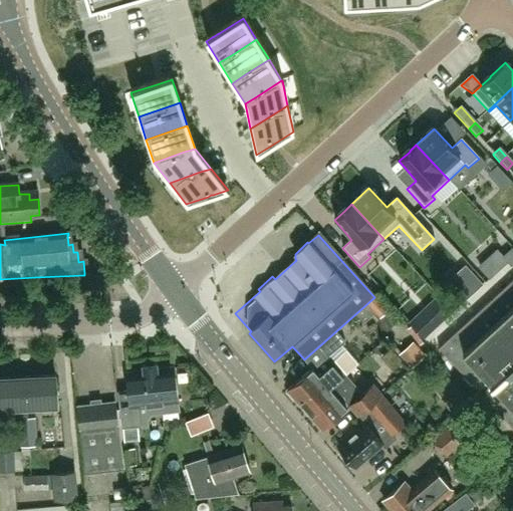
[(496,252),(478,268),(489,280),(506,264),(507,265),(510,268),(511,266),(512,264),(512,251),(512,250),(502,259),(496,252)]
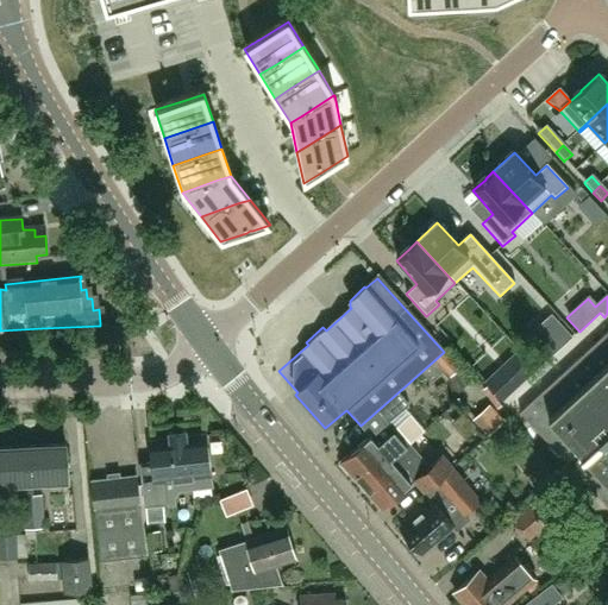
[(551,319),(534,334),(540,341),(553,354),(570,340),(551,319)]
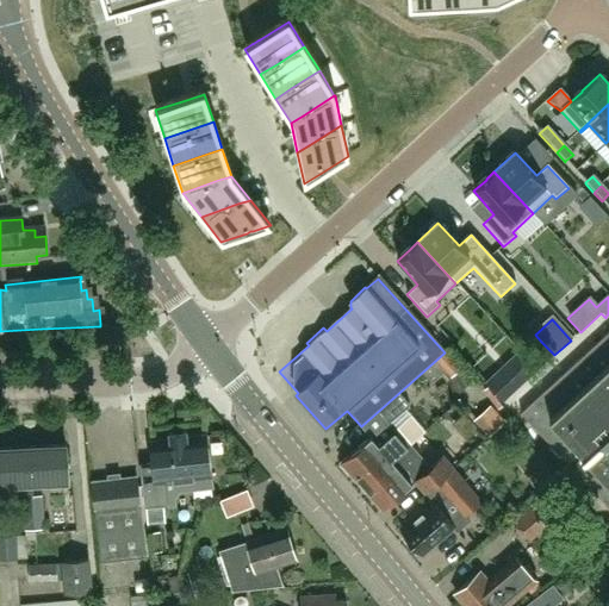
[(608,332),(520,414),(608,511),(608,332)]
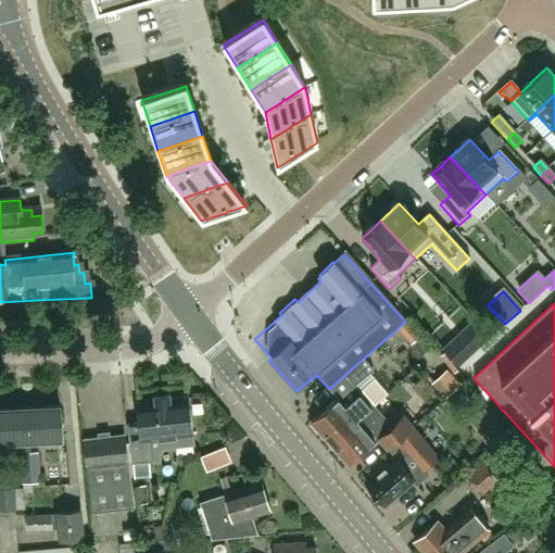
[(405,322),(385,341),(392,350),(403,340),(404,342),(410,348),(412,346),(420,338),(405,322)]
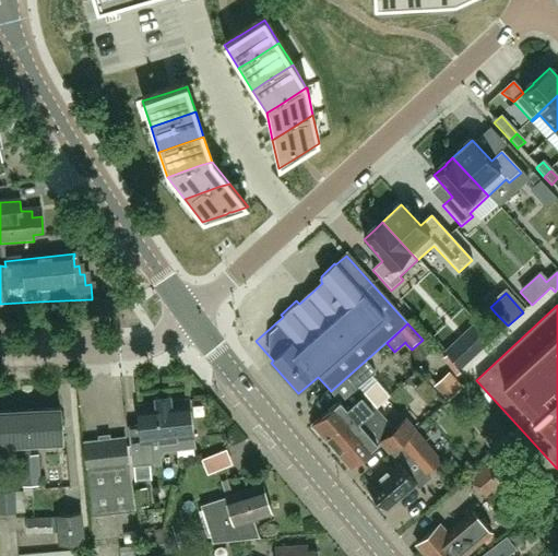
[(465,334),(446,353),(460,369),(481,351),(490,341),(475,326),(465,334)]
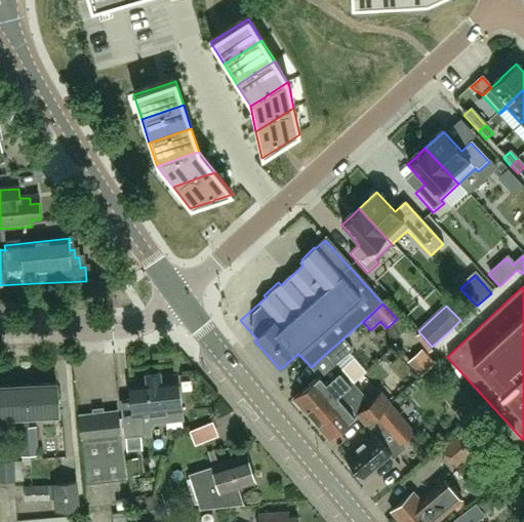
[(293,401),(311,420),(352,385),(335,365),(351,351),(341,340),(310,368),(318,378),(293,401)]
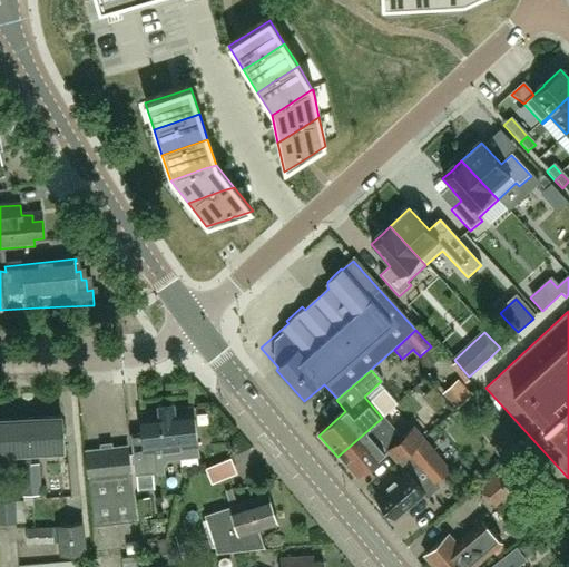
[(470,397),(458,382),(441,398),(453,411),(470,397)]
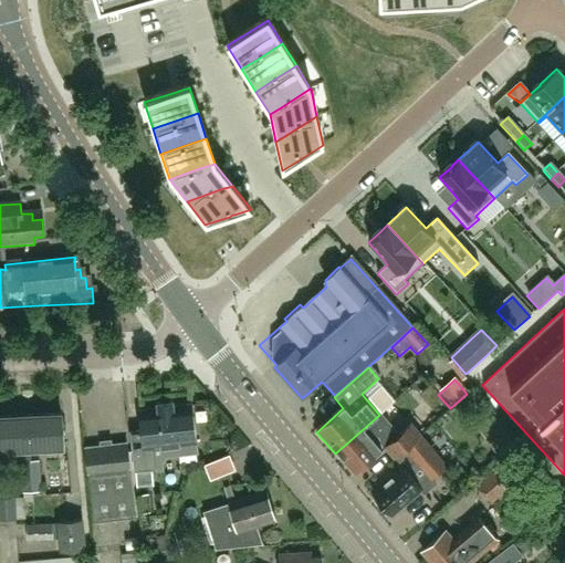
[(190,406),(171,408),(171,404),(156,405),(156,410),(138,413),(140,433),(129,434),(134,475),(155,472),(153,450),(195,446),(190,406)]
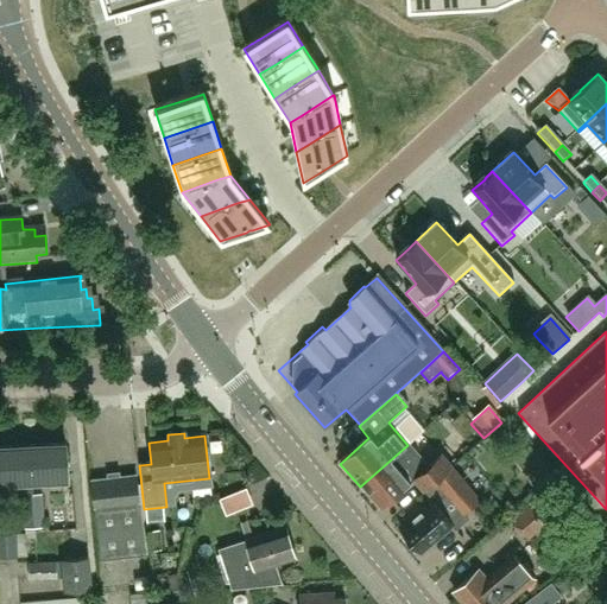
[(380,510),(413,482),(423,494),(449,470),(440,458),(428,469),(408,445),(360,487),(380,510)]
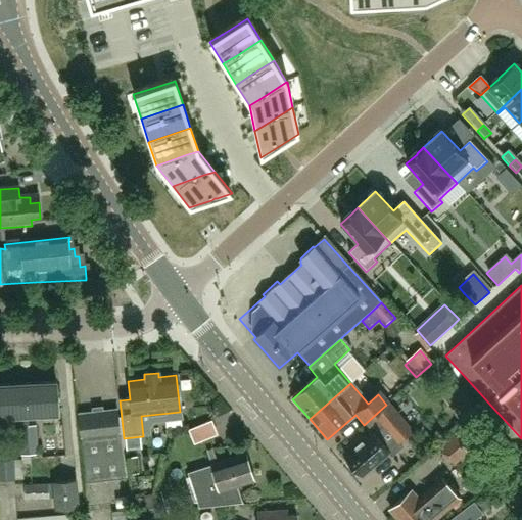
[(25,385),(27,417),(57,415),(55,384),(25,385)]
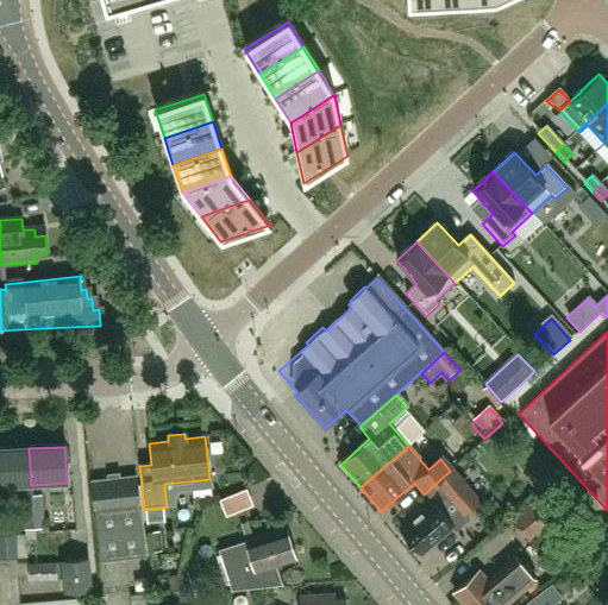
[(31,485),(29,448),(0,449),(0,486),(14,486),(14,499),(23,499),(31,499),(31,485)]
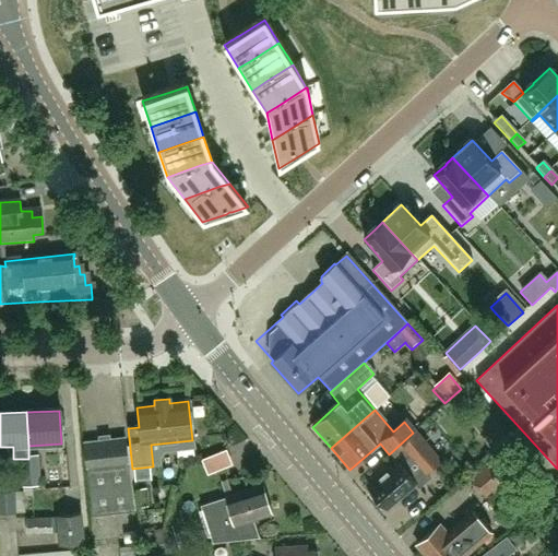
[(414,433),(413,433),(389,454),(396,462),(366,488),(375,499),(372,501),(380,510),(382,508),(384,510),(415,484),(408,475),(417,466),(425,475),(440,462),(414,433)]
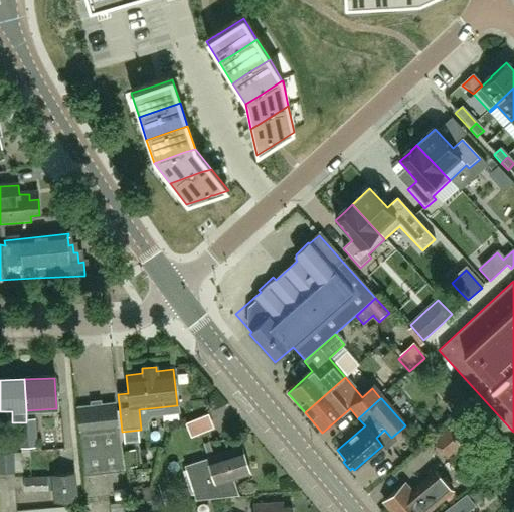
[(84,477),(123,473),(115,405),(76,409),(84,477)]
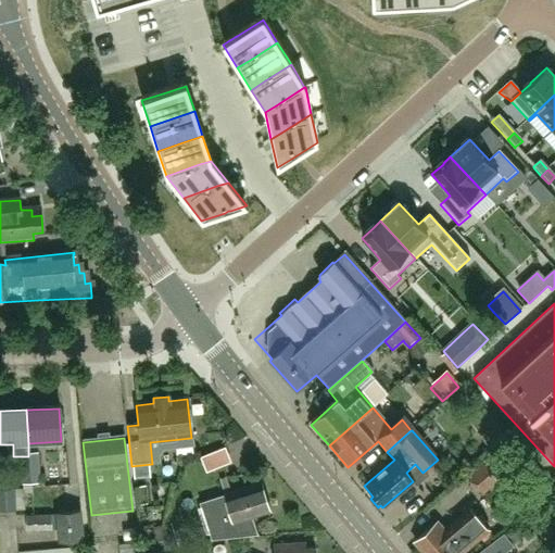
[(507,470),(492,454),(466,477),(480,493),(507,470)]
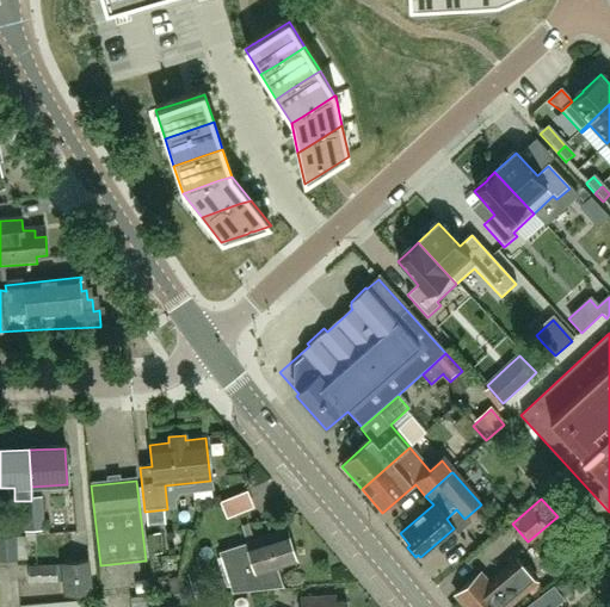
[(23,501),(24,516),(42,515),(41,500),(31,501),(23,501)]
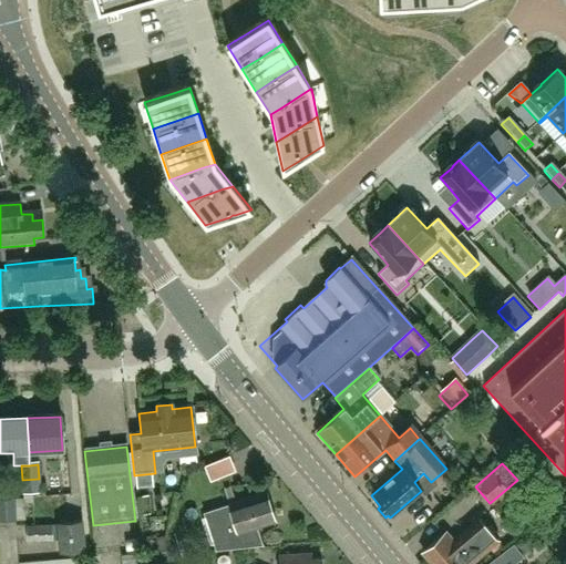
[(39,494),(39,479),(22,480),(23,494),(39,494)]
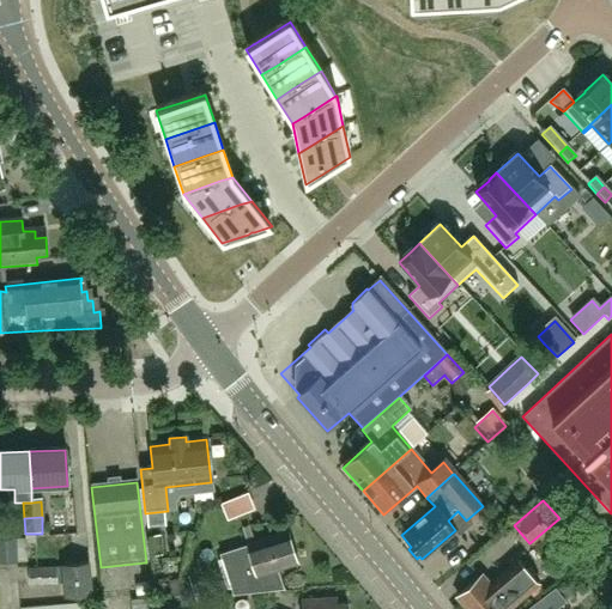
[(279,590),(273,572),(297,565),(288,534),(247,547),(247,548),(219,556),(231,597),(284,591),(284,590),(279,590)]
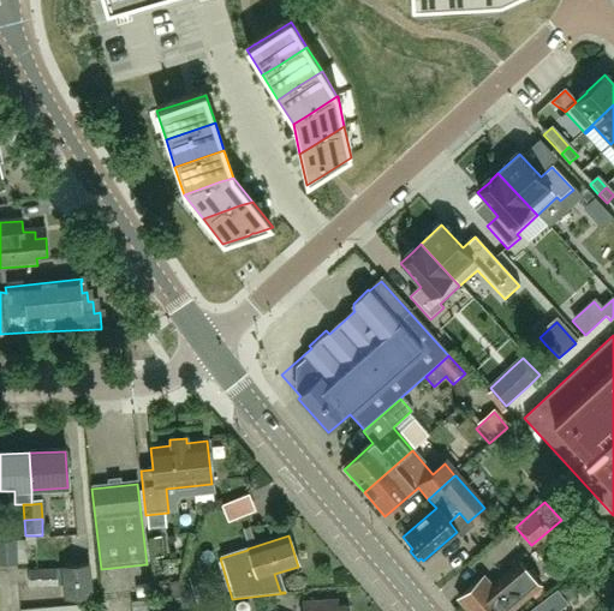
[(0,568),(17,568),(15,543),(0,543),(0,568)]
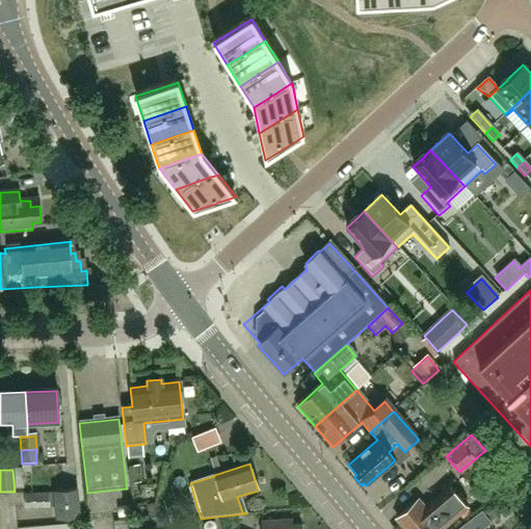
[(467,507),(449,486),(424,508),(417,500),(396,520),(403,528),(444,528),(467,507)]
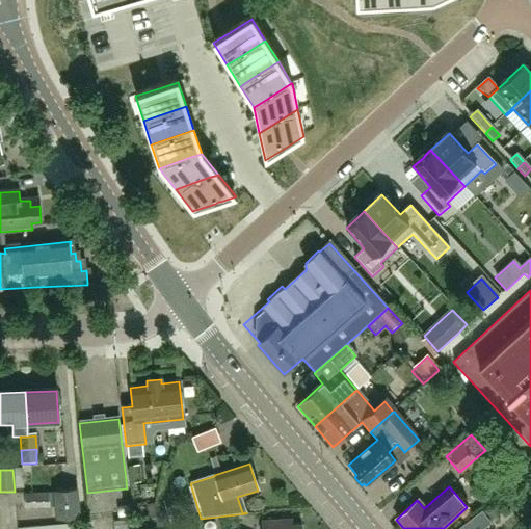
[(55,520),(78,519),(77,492),(54,493),(55,520)]
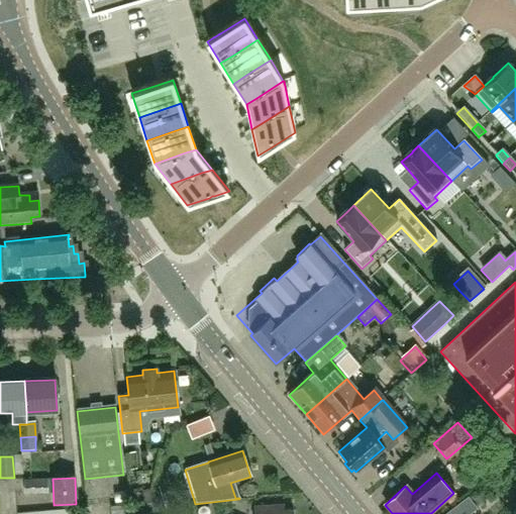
[(48,495),(47,481),(24,482),(25,496),(48,495)]
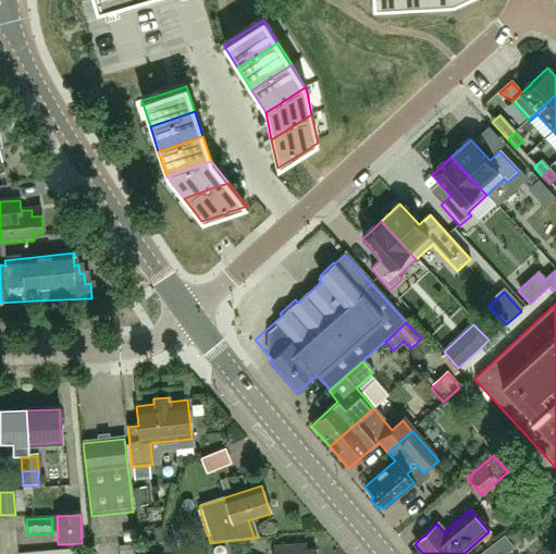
[(171,526),(147,533),(153,553),(167,553),(178,550),(171,526)]
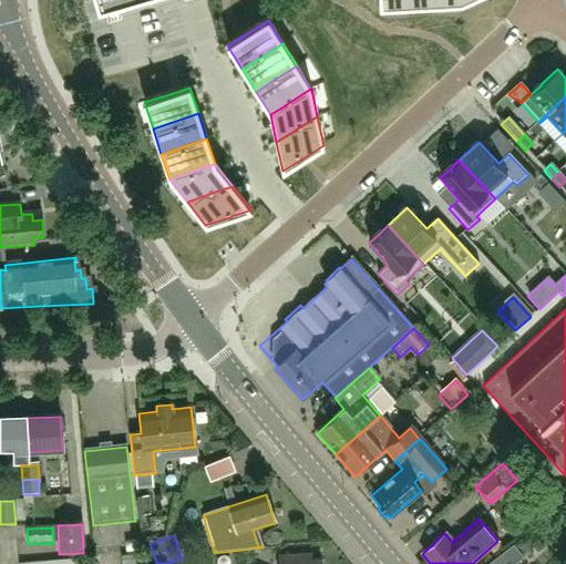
[(516,563),(522,560),(513,547),(492,563),(516,563)]
